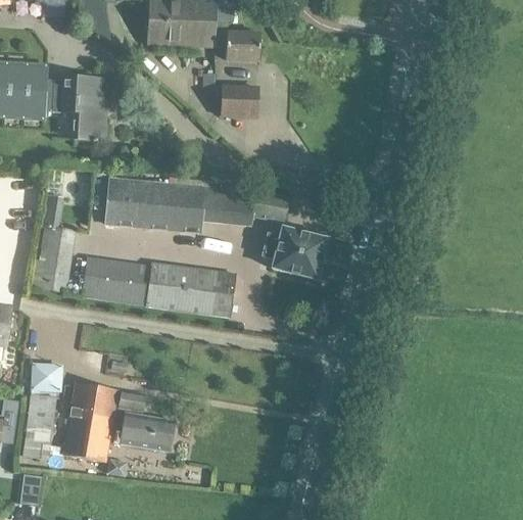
[(214,47),(215,19),(216,0),(147,0),(146,45),(214,47)]
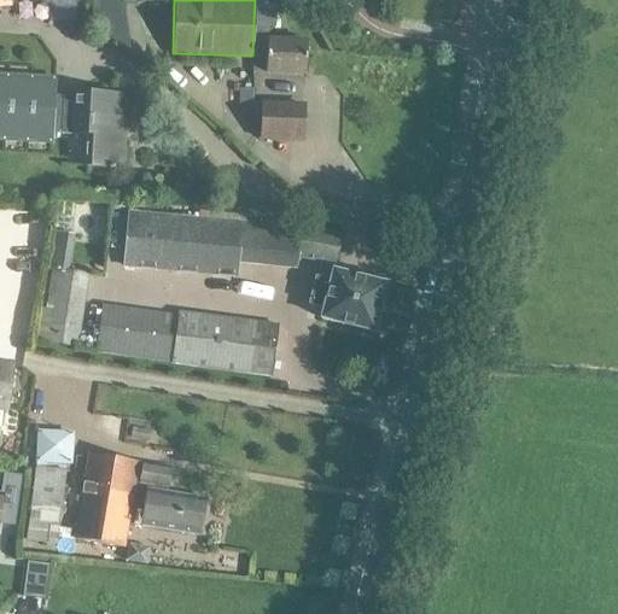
[(254,23),(252,56),(267,56),(266,71),(305,74),(307,36),(269,35),(270,23),(254,23)]
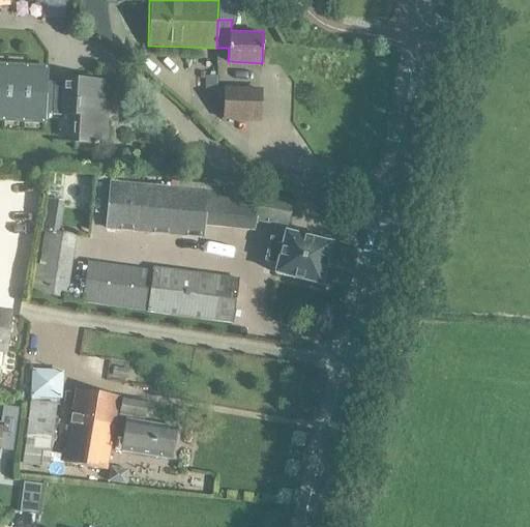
[(0,119),(46,122),(46,113),(61,114),(72,115),(71,141),(108,143),(110,99),(105,99),(106,79),(92,78),(92,74),(78,72),(77,77),(63,76),(63,81),(48,80),(49,63),(0,60),(0,119)]
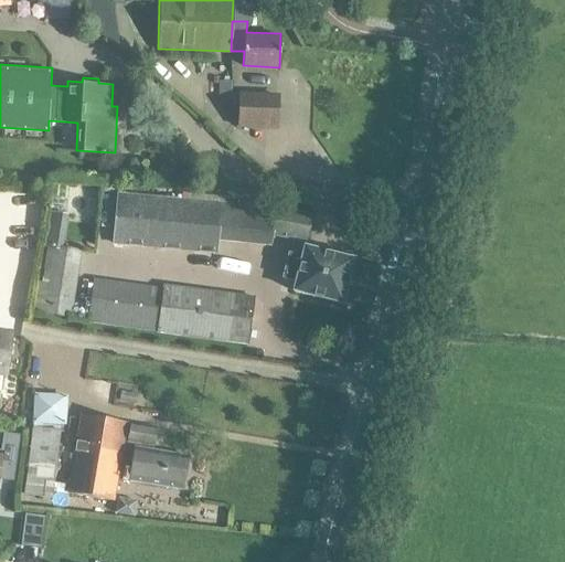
[(241,92),(240,123),(278,124),(279,93),(241,92)]
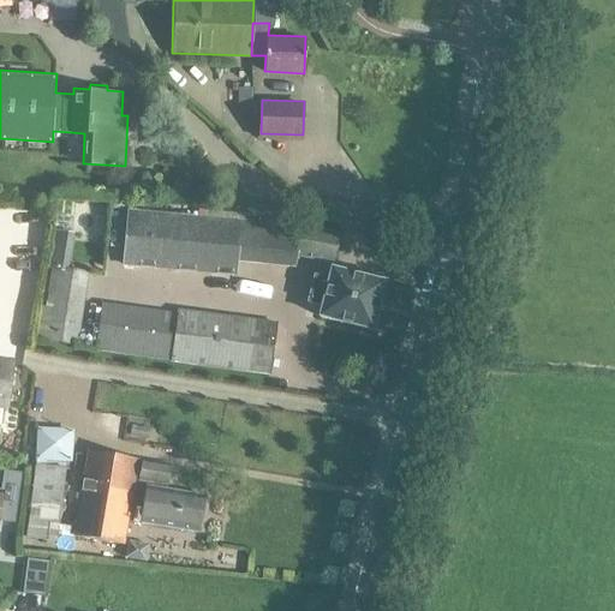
[(330,261),(335,261),(336,255),(340,232),(300,225),(300,223),(246,219),(127,207),(123,264),(237,275),(238,261),(294,265),(297,255),(297,253),(330,261)]
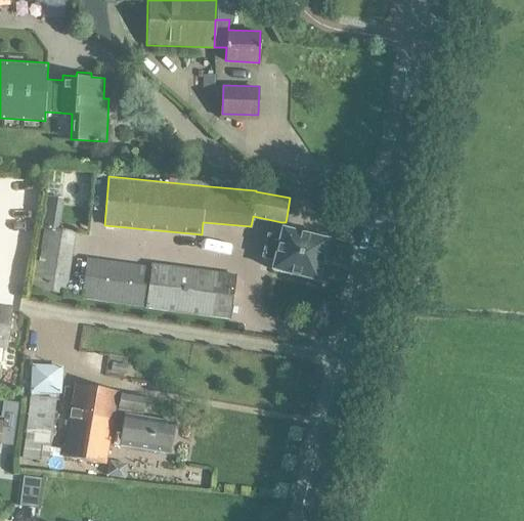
[(29,288),(67,293),(76,230),(45,224),(39,259),(33,258),(29,288)]
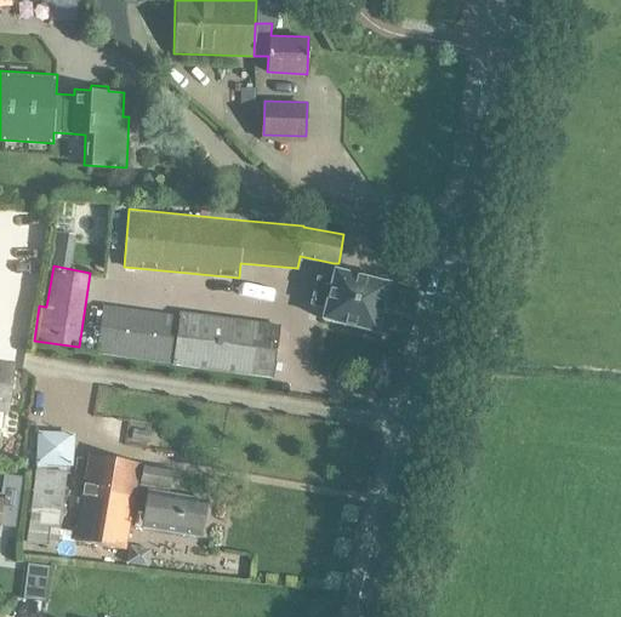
[(309,304),(323,308),(320,319),(377,333),(391,281),(332,267),(330,279),(317,276),(309,304)]
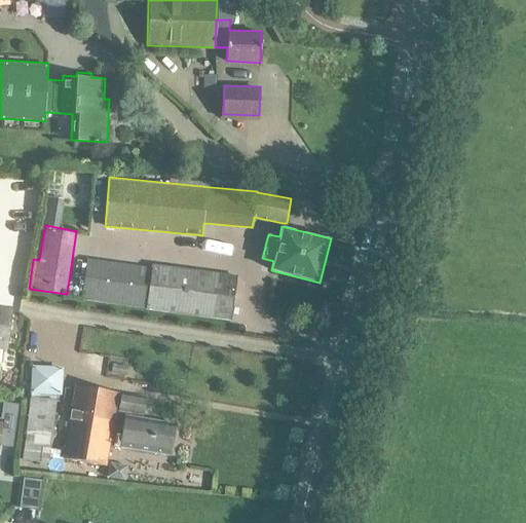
[(231,320),(237,274),(152,262),(151,265),(87,257),(81,298),(146,307),(146,308),(231,320)]
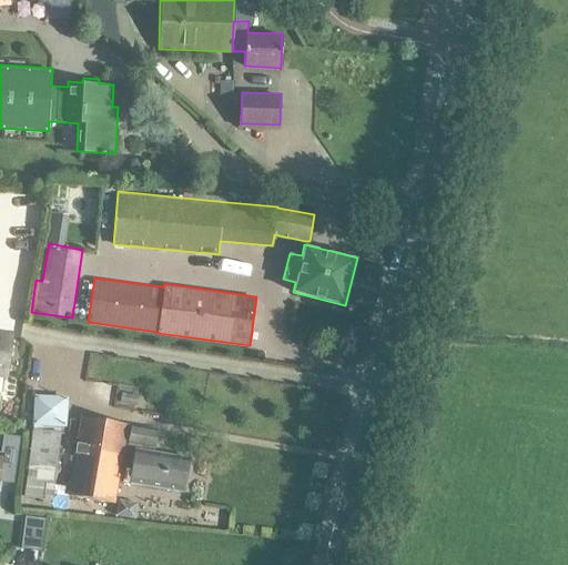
[(0,372),(7,374),(12,333),(0,331),(0,372)]
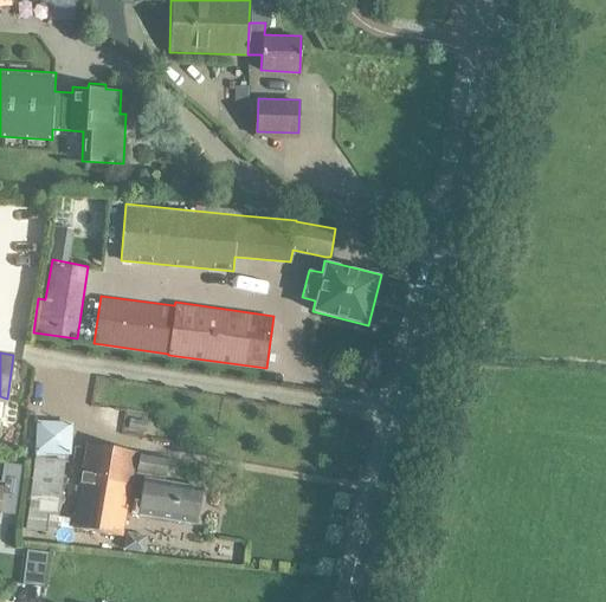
[(89,442),(75,526),(122,533),(136,450),(89,442)]
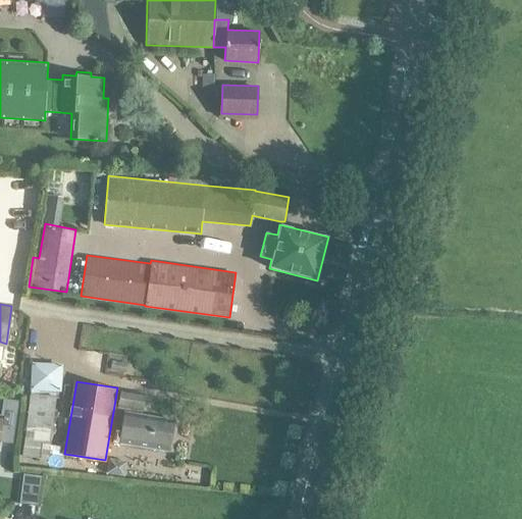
[(146,393),(120,388),(118,406),(143,410),(146,393)]
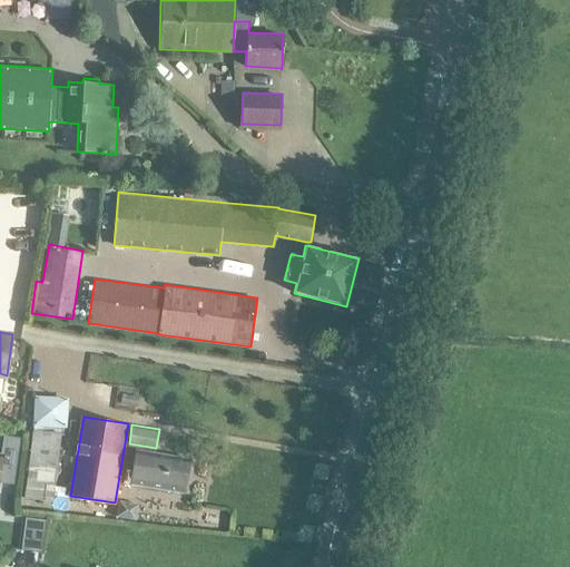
[(25,497),(53,500),(55,482),(61,432),(32,429),(25,497)]
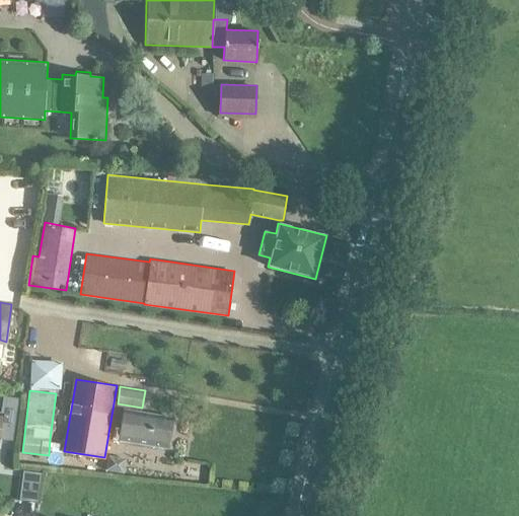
[(0,413),(0,438),(12,440),(18,397),(3,394),(1,414),(0,413)]
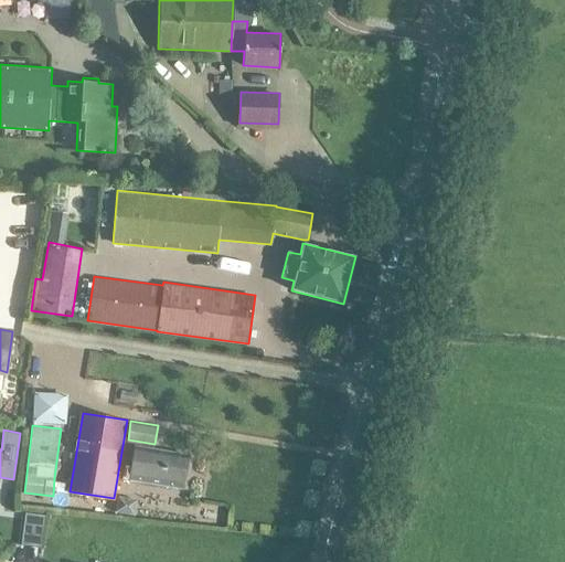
[(128,479),(183,488),(189,454),(134,444),(128,479)]
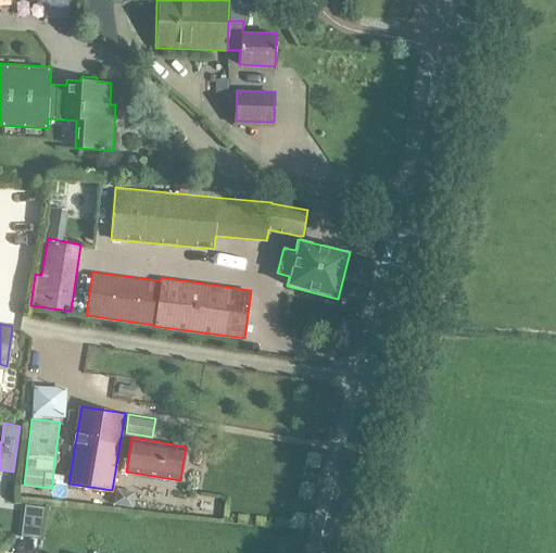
[(139,485),(123,481),(119,495),(137,499),(139,485)]
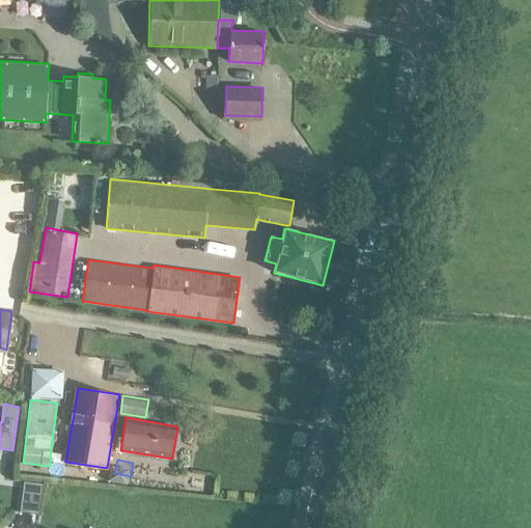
[(38,512),(43,482),(24,480),(20,510),(38,512)]
